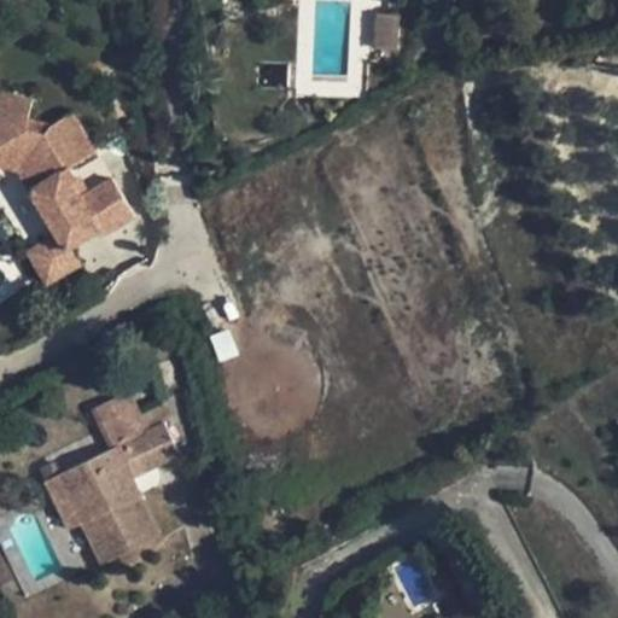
[(374,16),(373,50),(394,50),(396,16),(374,16)]
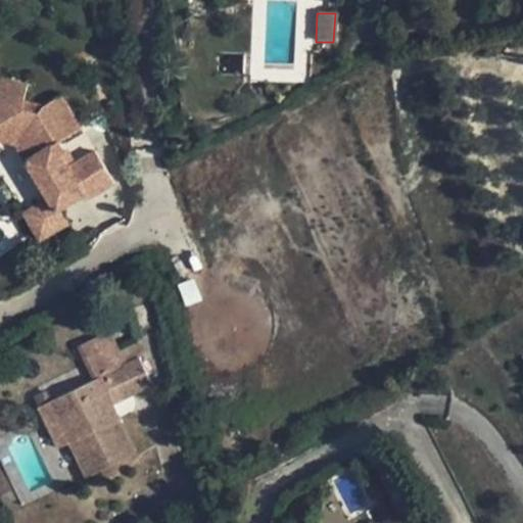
[(47,196),(55,210),(82,195),(85,200),(113,183),(94,151),(73,164),(65,169),(58,157),(60,155),(62,152),(62,148),(61,146),(58,142),(80,129),(60,95),(42,106),(22,102),(28,84),(0,77),(0,104),(5,106),(0,125),(0,140),(15,145),(47,196)]
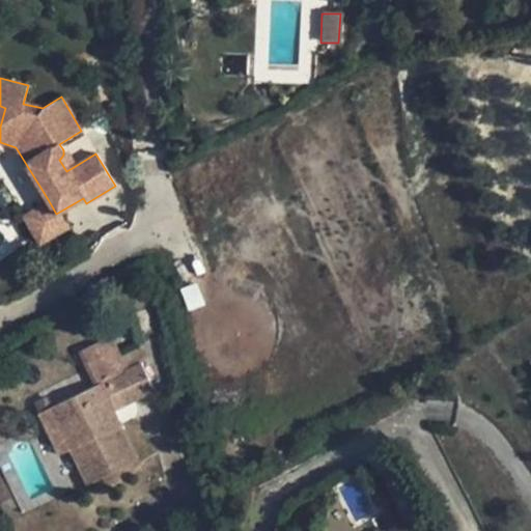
[(66,171),(74,167),(62,148),(63,150),(63,155),(61,158),(59,160),(66,171)]
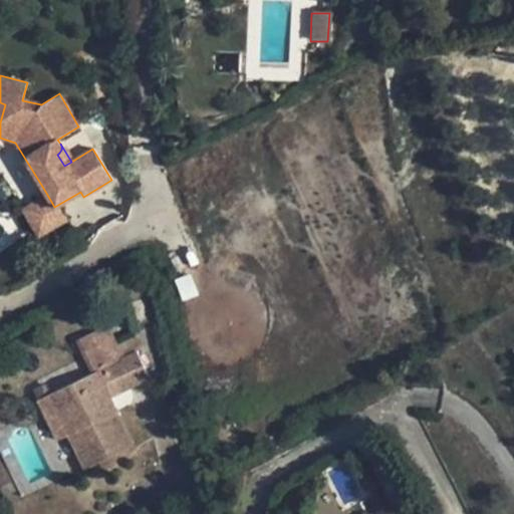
[(54,207),(46,193),(21,208),(37,235),(62,220),(54,207)]
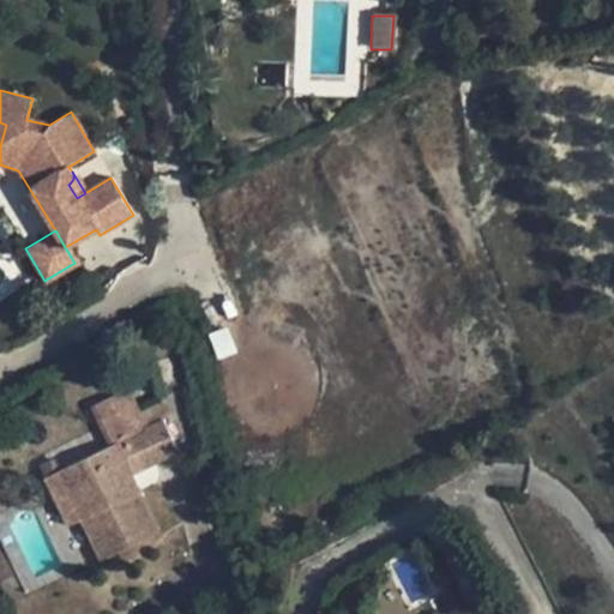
[(46,477),(70,525),(83,519),(103,560),(160,533),(131,475),(179,452),(163,421),(144,429),(125,391),(96,405),(115,445),(46,477)]
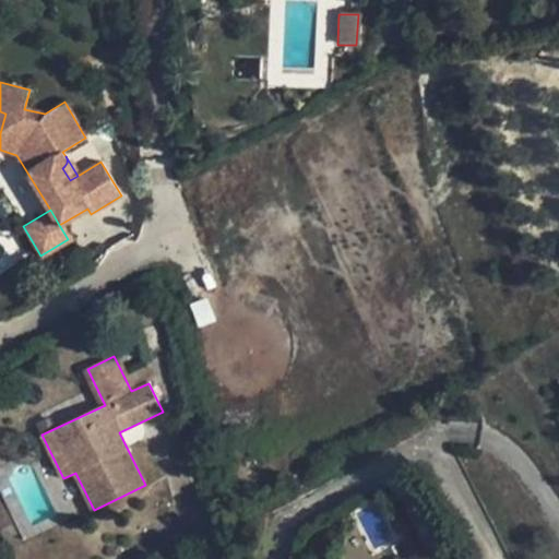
[(149,383),(143,369),(125,377),(131,391),(149,383)]
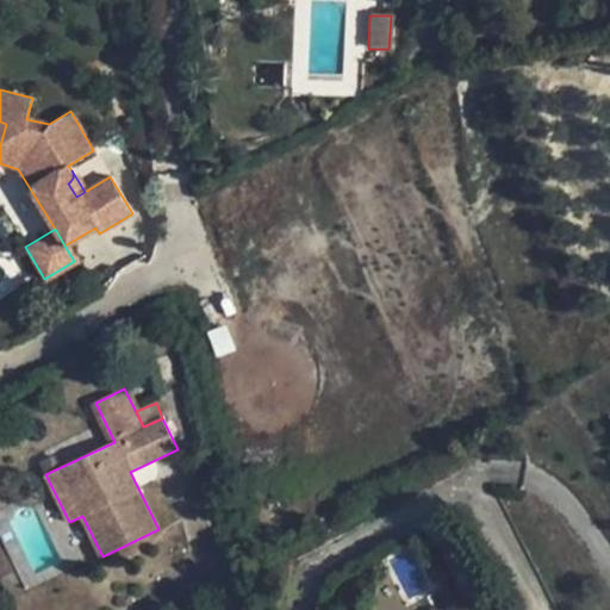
[(55,455),(39,462),(45,474),(61,467),(55,455)]
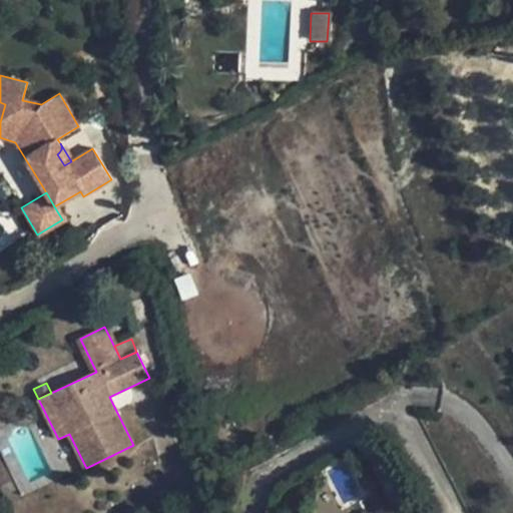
All buildings are outlined.
